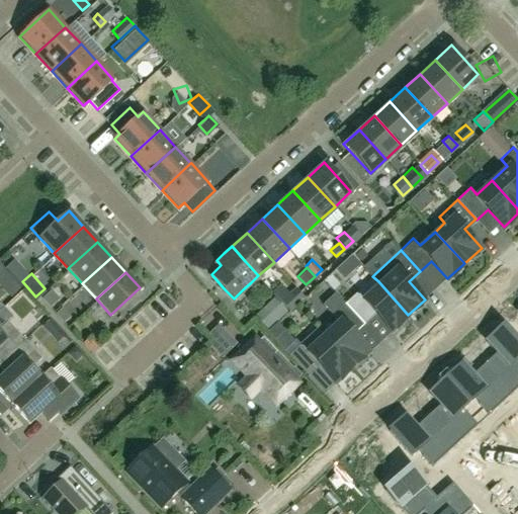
[(392,330),(408,315),(378,281),(372,276),(345,302),(364,323),(375,313),(392,330)]
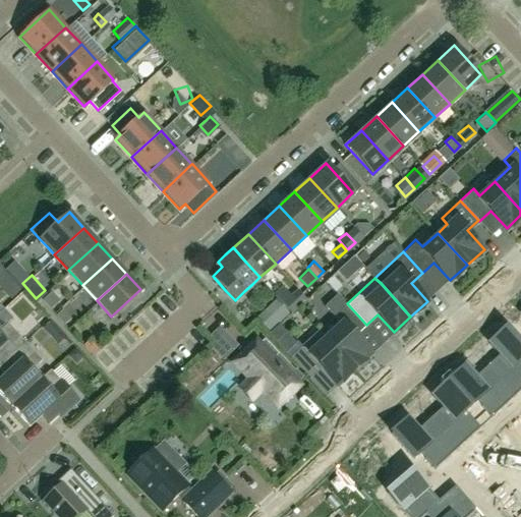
[(16,280),(7,288),(15,296),(23,288),(16,280)]
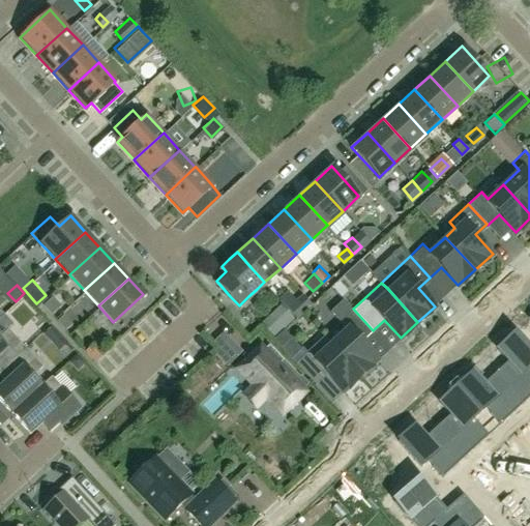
[(295,298),(287,307),(296,316),(312,302),(302,292),(295,298)]
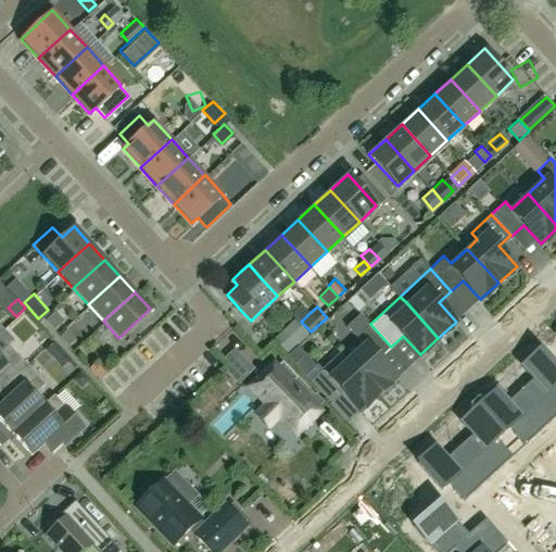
[(59,315),(51,308),(43,315),(51,323),(59,315)]
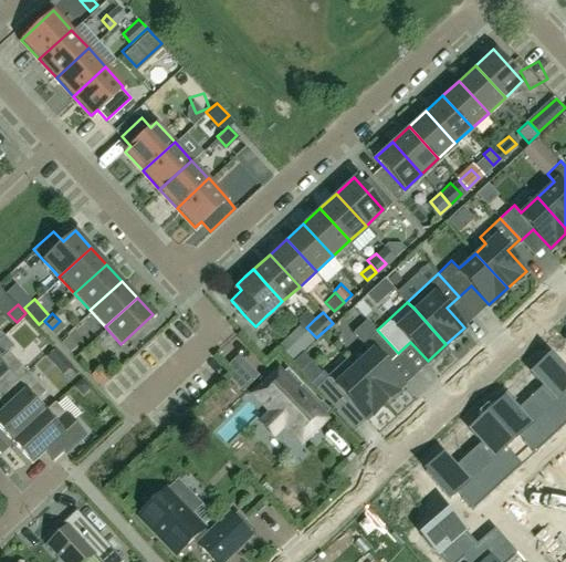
[(398,353),(377,330),(366,318),(353,331),(370,350),(354,365),(353,366),(385,401),(404,384),(385,364),(398,353)]
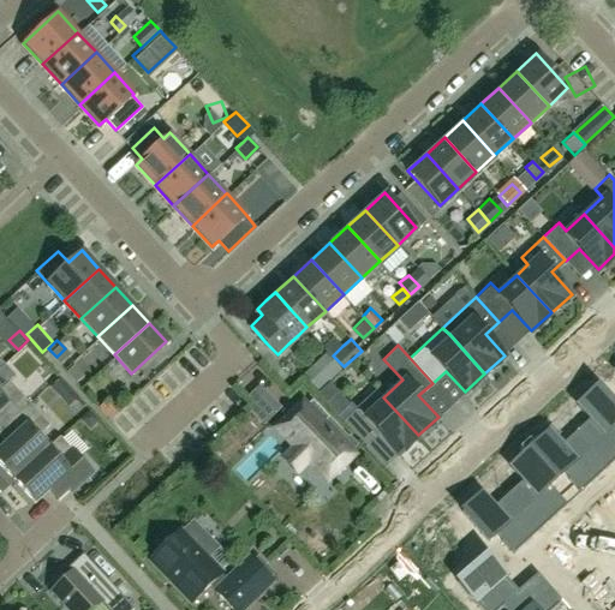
[(326,351),(303,371),(320,389),(341,369),(326,351)]
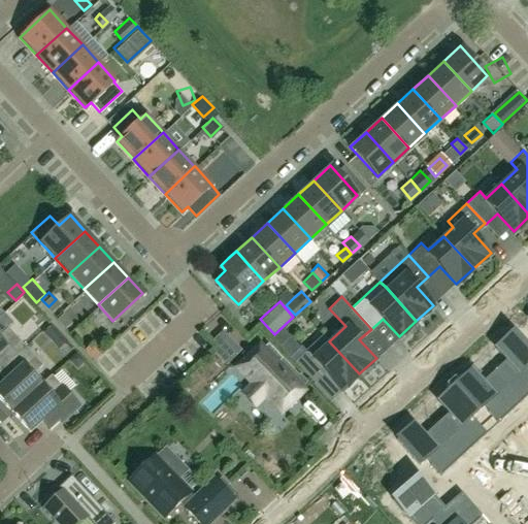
[(70,318),(62,309),(56,315),(64,324),(70,318)]
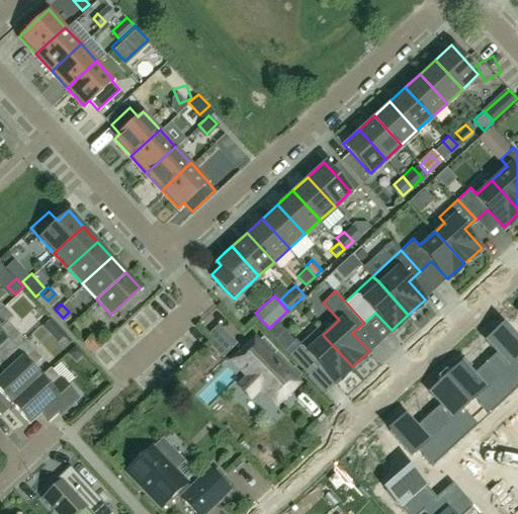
[(57,337),(64,330),(50,315),(42,322),(57,337)]
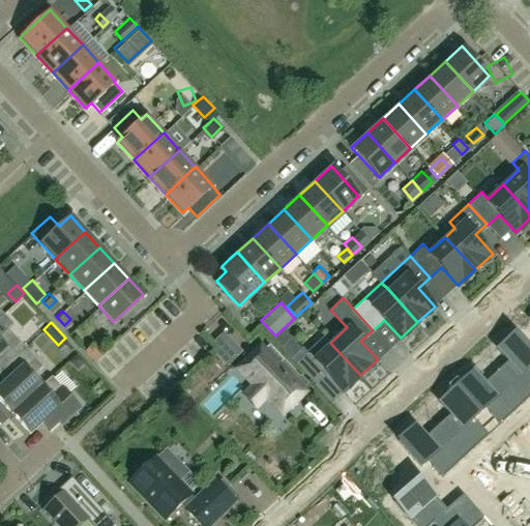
[(7,327),(0,333),(0,332),(0,366),(1,368),(0,368),(0,369),(25,346),(7,327)]
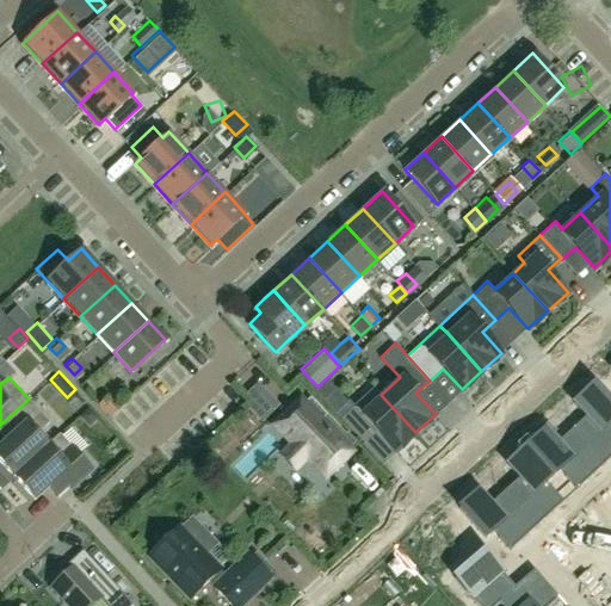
[(610,402),(592,382),(574,400),(586,413),(571,426),(603,462),(610,453),(610,402)]
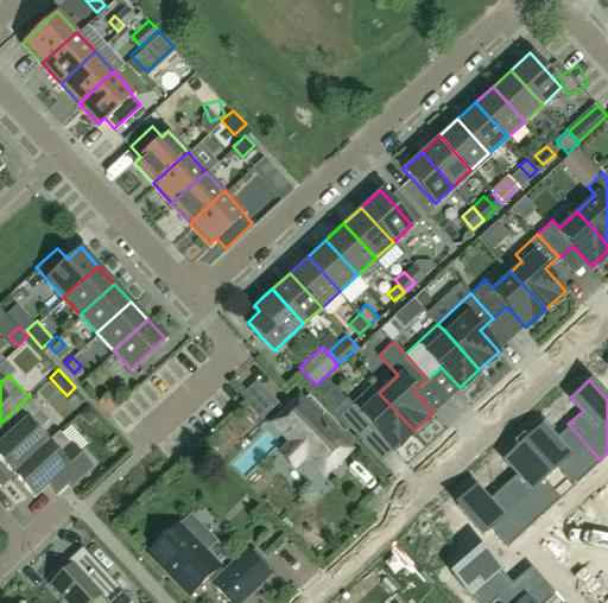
[(252,408),(270,392),(261,383),(244,400),(252,408)]
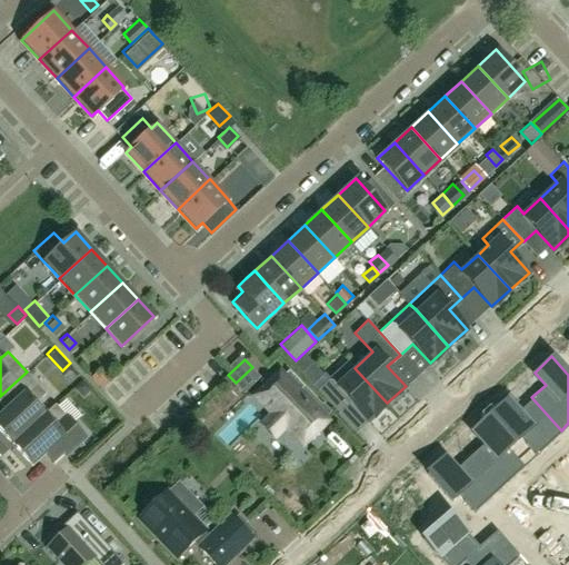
[(369,419),(387,403),(355,368),(356,367),(348,359),(317,388),(338,412),(350,400),(369,419)]
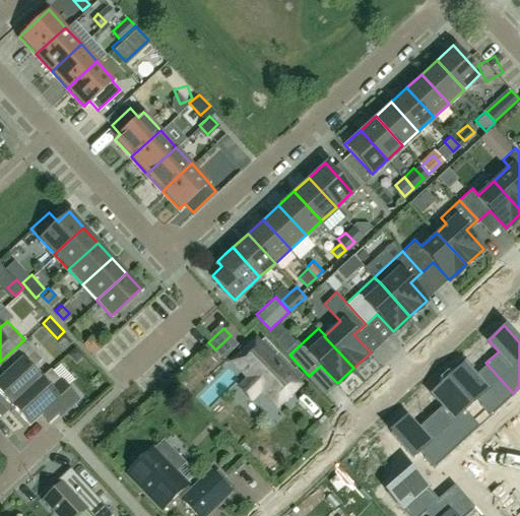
[(275,339),(284,348),(294,340),(285,330),(275,339)]
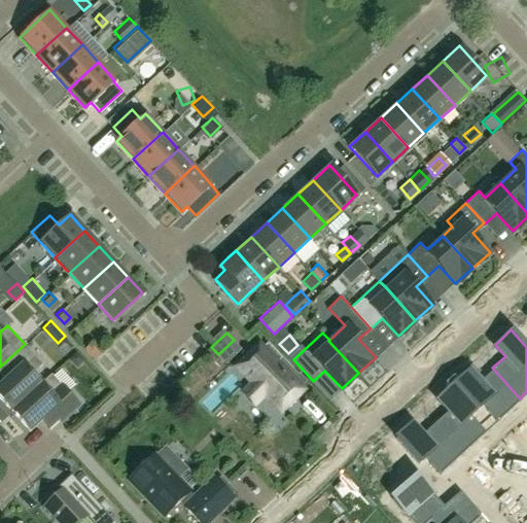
[(265,343),(258,337),(237,358),(252,375),(247,380),(264,397),(269,392),(284,409),(307,387),(279,357),(281,355),(267,341),(265,343)]
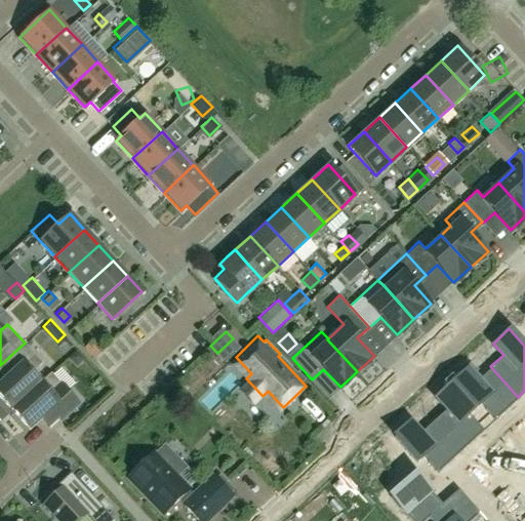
[(91,339),(85,345),(93,354),(99,349),(91,339)]
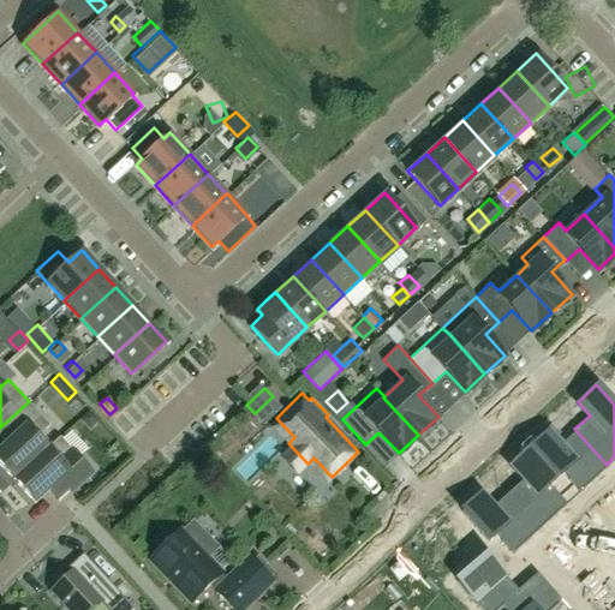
[(29,401),(0,428),(3,426),(11,437),(0,447),(0,464),(13,478),(60,435),(59,435),(51,442),(41,431),(49,423),(29,401)]
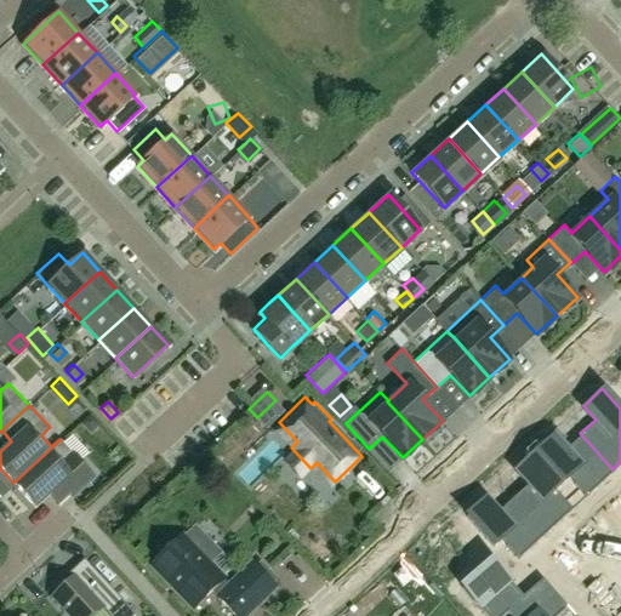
[(93,427),(100,421),(93,414),(91,411),(81,420),(87,427),(93,427)]
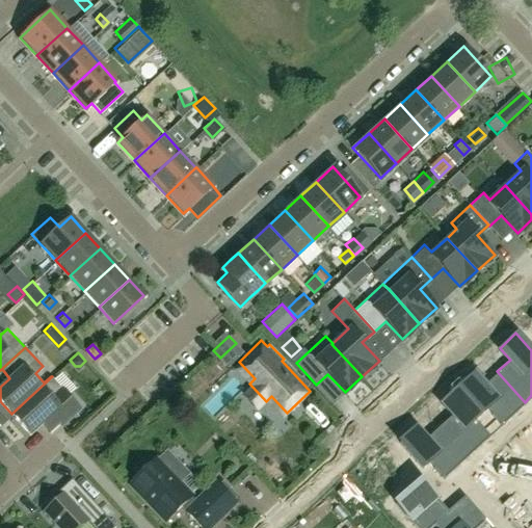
[(457,387),(481,412),(486,406),(502,424),(525,402),(497,371),(484,384),(474,372),(457,387)]
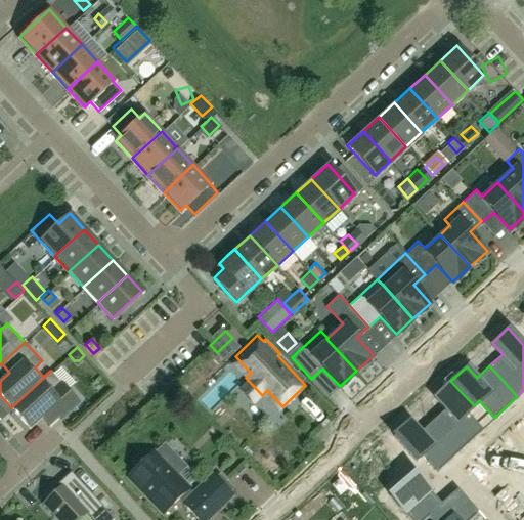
[(60,418),(79,400),(51,371),(11,407),(29,427),(41,417),(49,425),(58,417),(60,418)]
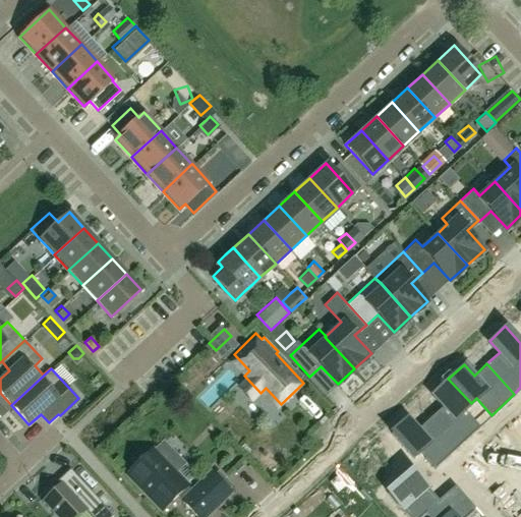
[(448,379),(432,393),(443,404),(429,416),(457,446),(480,425),(465,408),(471,403),(448,379)]
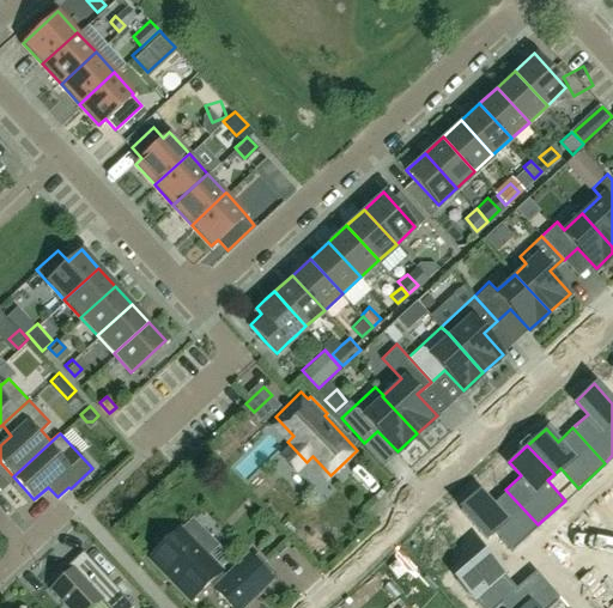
[(491,503),(479,490),(460,506),(487,536),(493,530),(511,549),(538,524),(505,490),(491,503)]
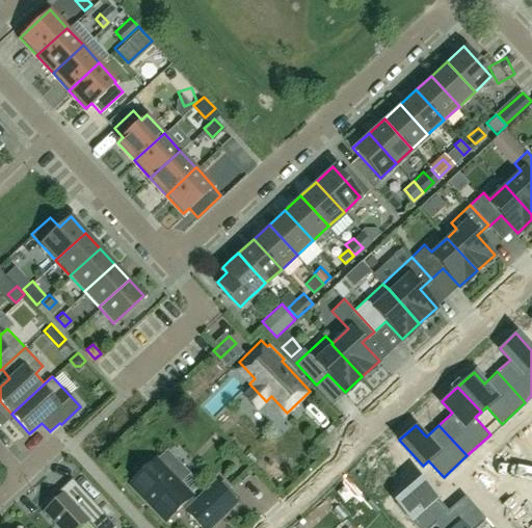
[(181,505),(203,527),(208,527),(236,501),(216,480),(194,501),(190,497),(191,495),(155,457),(129,482),(165,520),(181,505)]
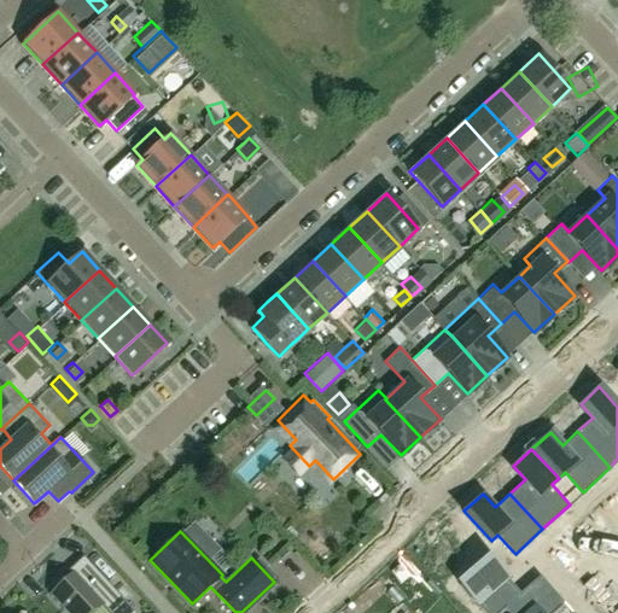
[(73,572),(50,593),(69,612),(89,612),(101,602),(111,612),(129,612),(134,608),(83,554),(69,567),(73,572)]
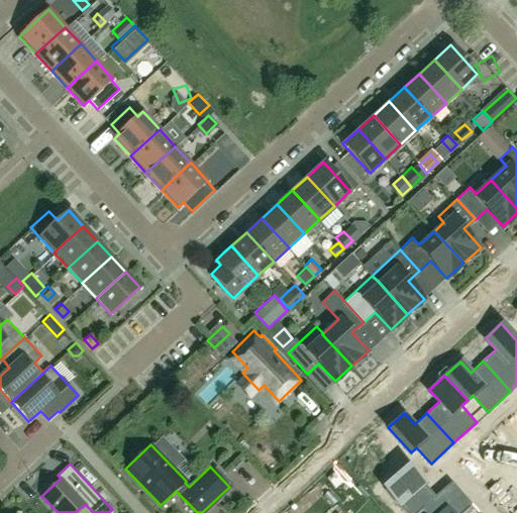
[(416,512),(419,511),(418,510),(432,498),(406,468),(381,490),(401,512),(416,512)]
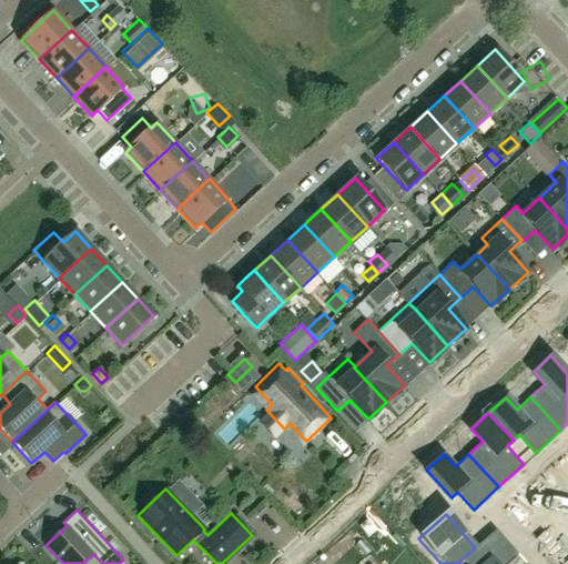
[(463,563),(506,563),(516,556),(493,531),(475,547),(459,561),(460,562),(463,563)]
